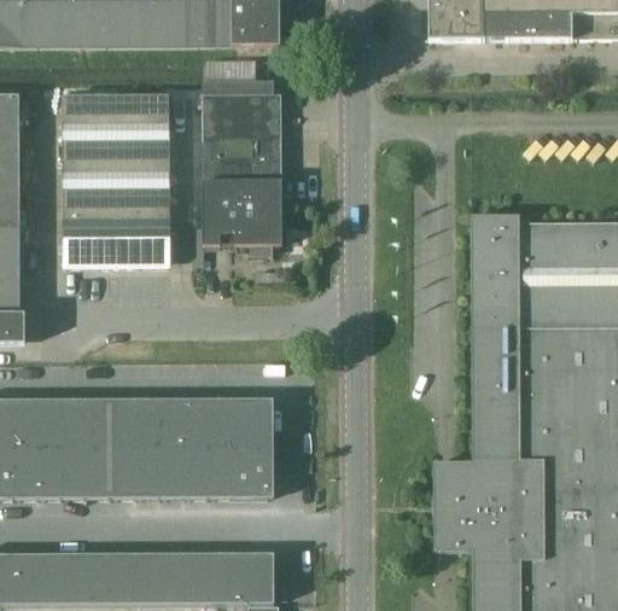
[(427,0),(429,38),(485,38),(572,38),(617,36),(617,0),(427,0)]
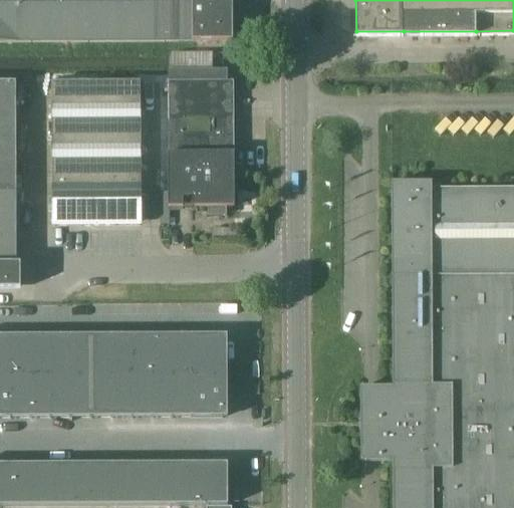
[(170,133),(233,132),(233,74),(227,74),(227,63),(169,64),(170,133)]
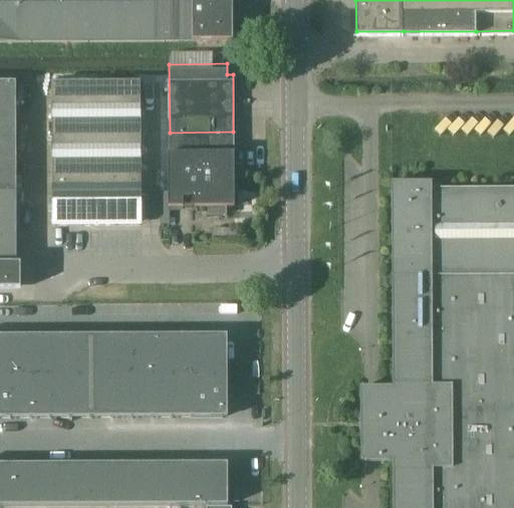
[(0,277),(16,277),(16,219),(16,77),(0,76),(0,277)]
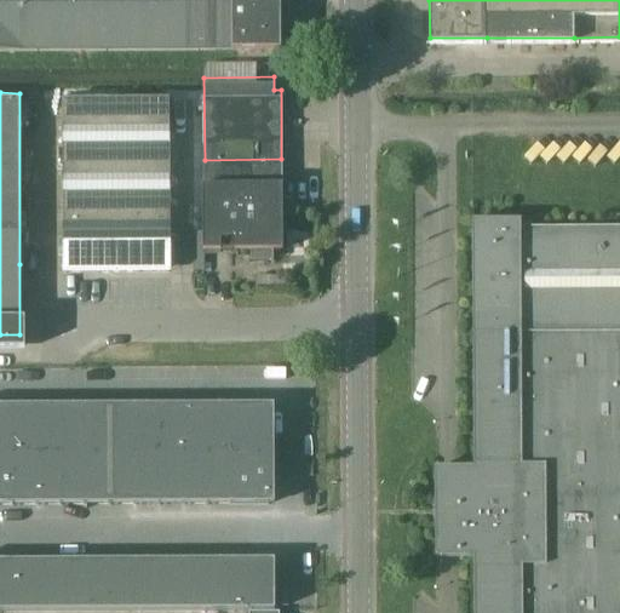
[(63,93),(64,264),(170,263),(168,92),(63,93)]
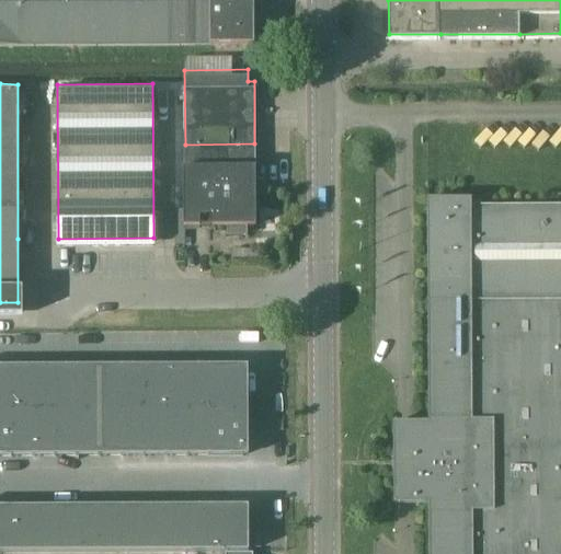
[(185,204),(175,204),(175,239),(185,239),(185,219),(202,219),(201,211),(212,211),(212,218),(254,218),(254,184),(254,154),(254,143),(185,145),(185,204)]
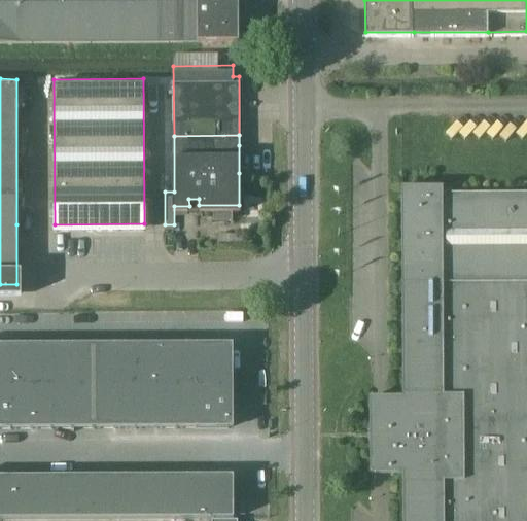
[(380,394),(369,394),(369,473),(381,473),(401,472),(401,520),(526,520),(526,187),(443,188),(443,181),(401,181),(401,271),(402,394),(380,394)]
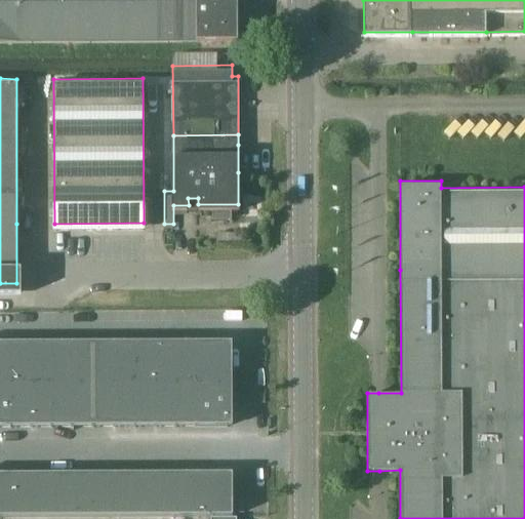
[(157,337),(136,338),(136,380),(157,380),(157,337)]
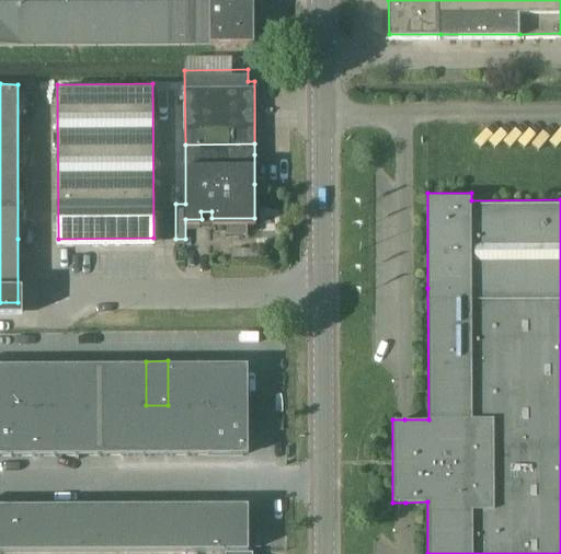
[(190,360),(168,360),(168,405),(190,405),(190,360)]
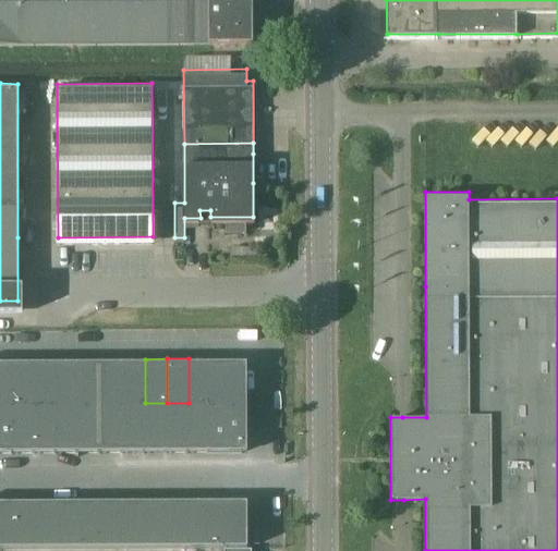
[(210,358),(189,358),(189,403),(210,403),(210,358)]
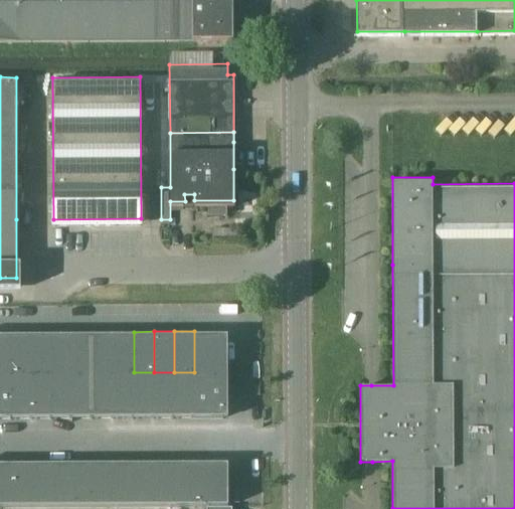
[(224,331),(194,331),(194,372),(224,372),(224,331)]
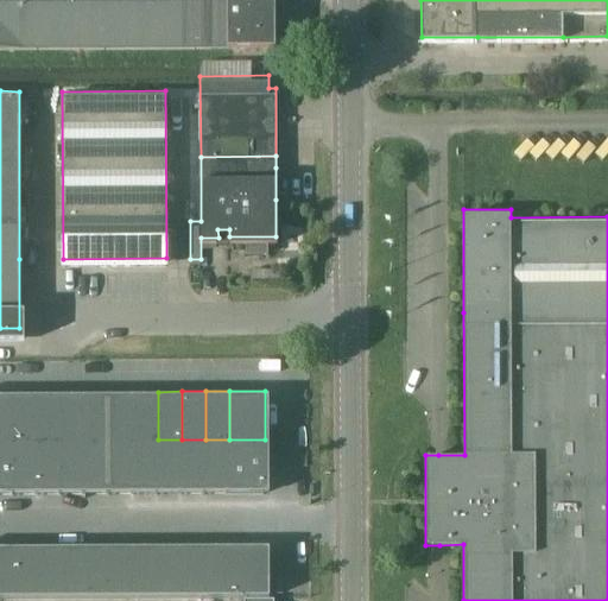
[(16,392),(0,392),(0,440),(16,441),(16,392)]
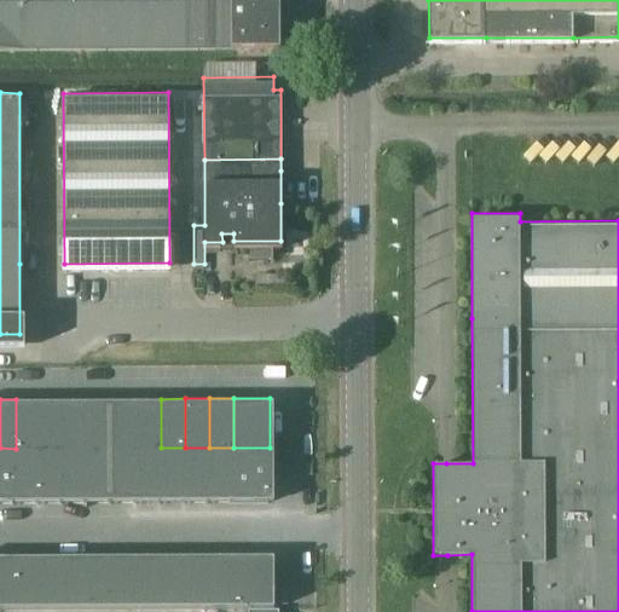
[(40,399),(16,399),(16,449),(40,449),(40,399)]
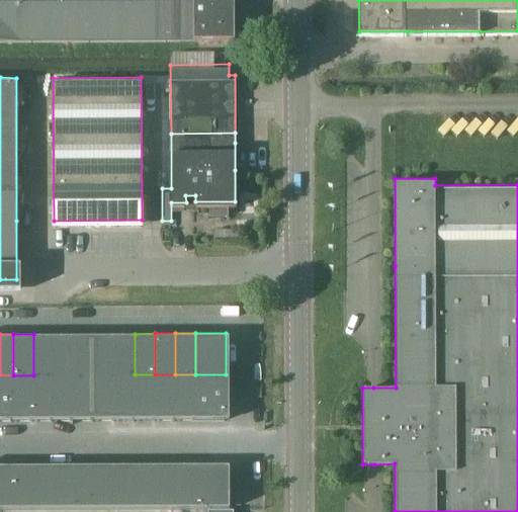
[(54,334),(33,334),(33,375),(54,375),(54,334)]
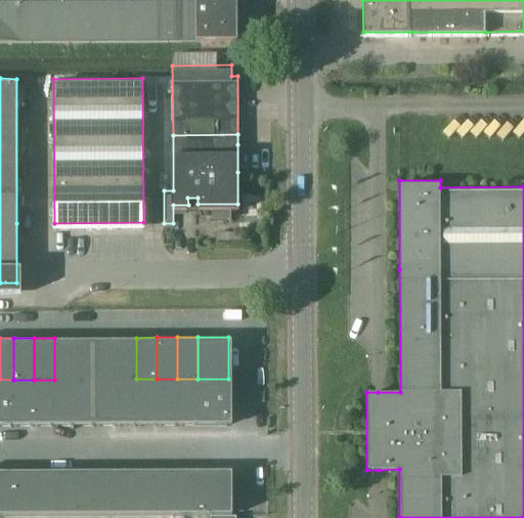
[(75,338),(54,338),(54,380),(75,380),(75,338)]
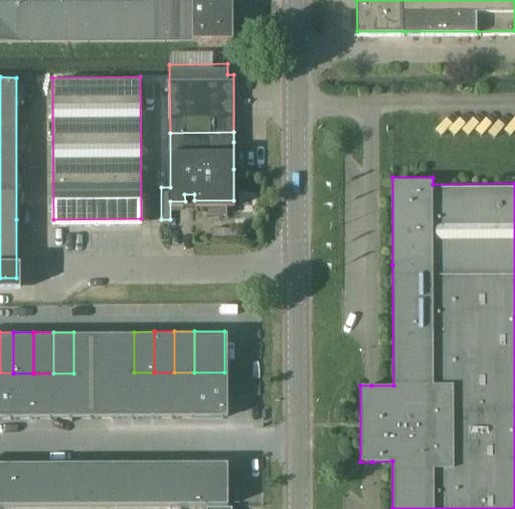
[(94,332),(73,332),(73,373),(94,372),(94,332)]
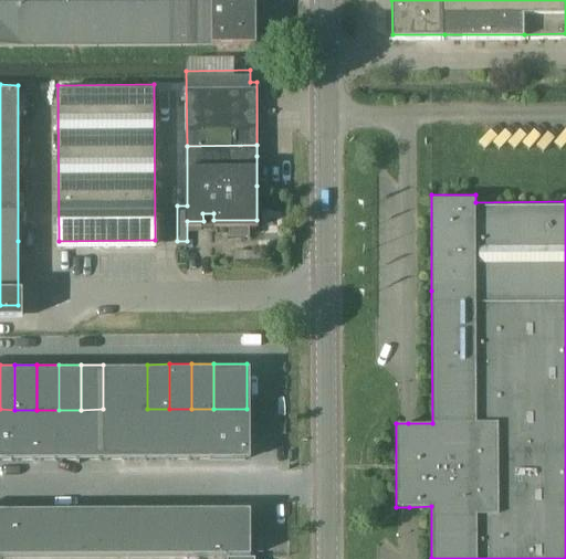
[(125,365),(103,365),(103,409),(125,409),(125,365)]
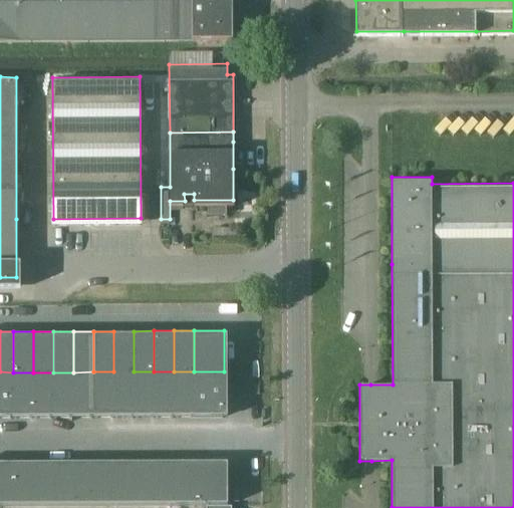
[(134,331),(113,331),(113,371),(134,371),(134,331)]
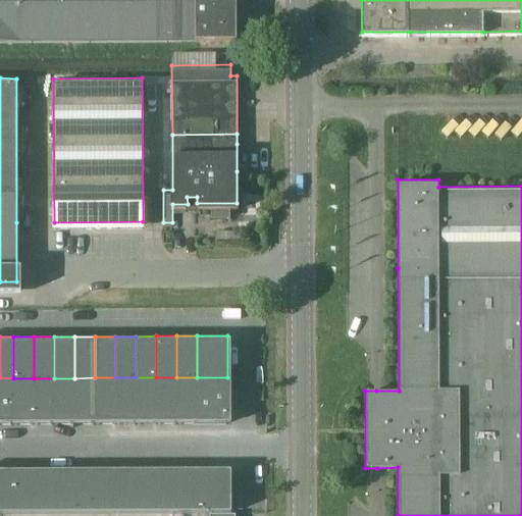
[(13,378),(0,377),(0,419),(13,420),(13,378)]
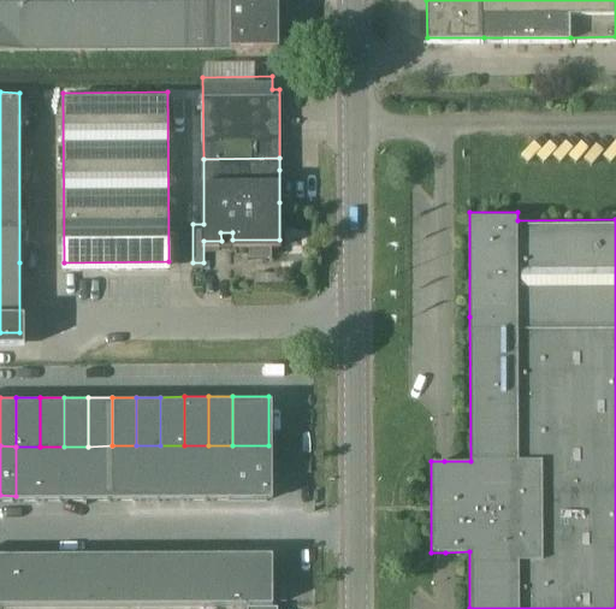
[(112,445),(88,447),(88,495),(112,495),(112,445)]
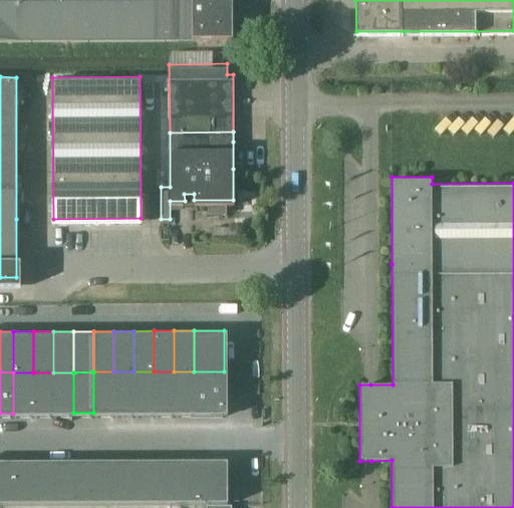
[(113,371),(93,371),(93,413),(113,413),(113,371)]
